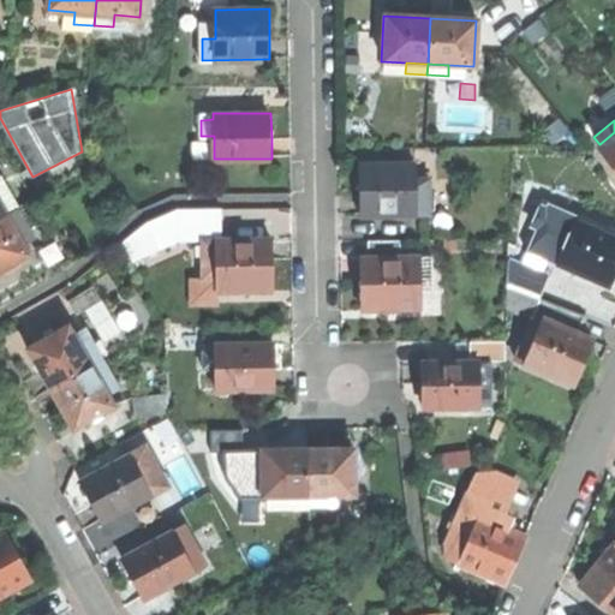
[(597,147),(614,171),(614,132),(599,144),(597,147)]
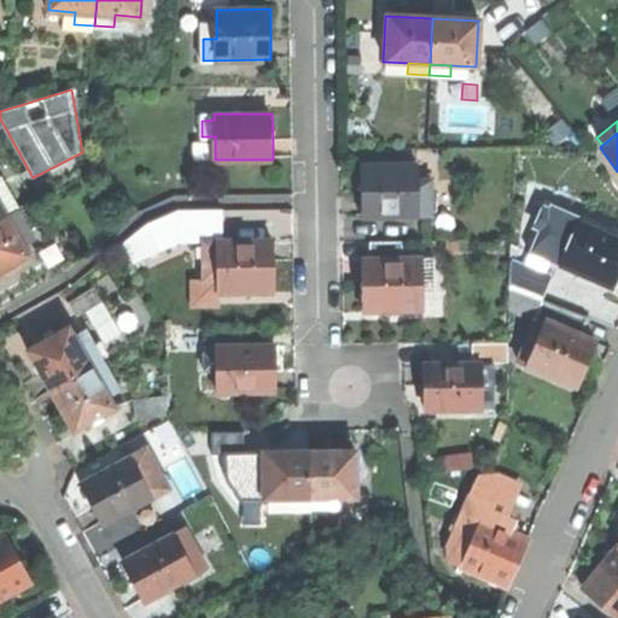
[(361,194),(361,216),(430,216),(430,180),(415,181),(415,165),(361,165),(361,194)]
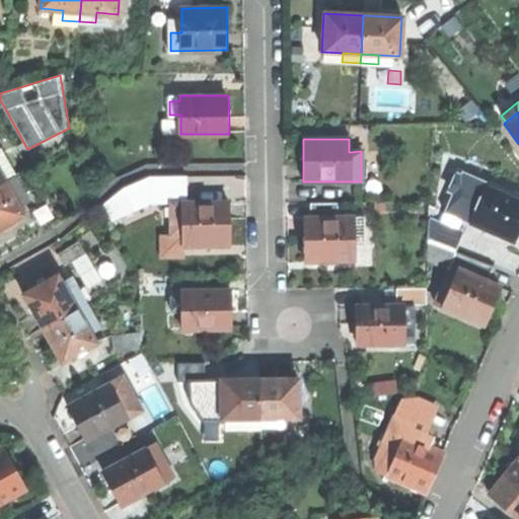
[(3,152),(5,156),(15,175),(28,167),(16,145),(3,152)]
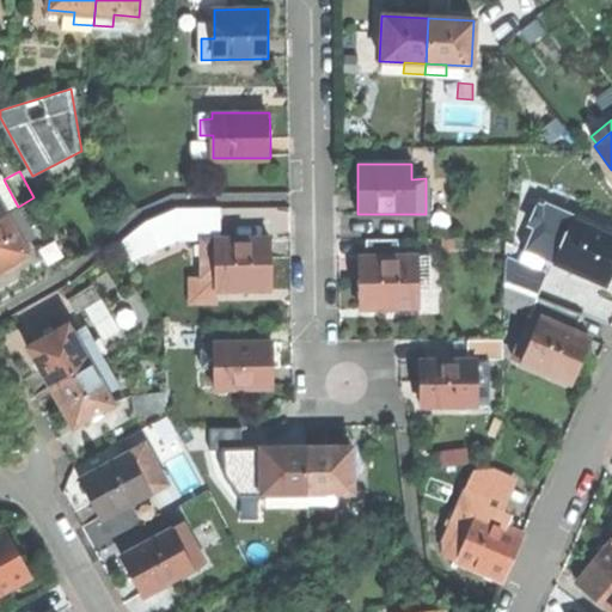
[(0,216),(18,207),(6,184),(0,188),(0,216)]
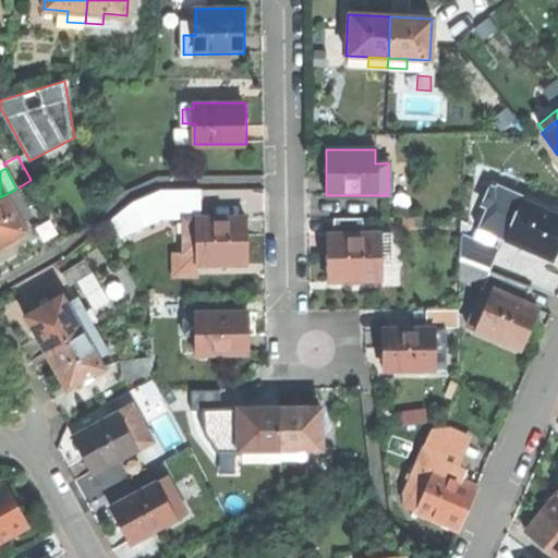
[(31,180),(16,189),(27,206),(41,198),(31,180)]
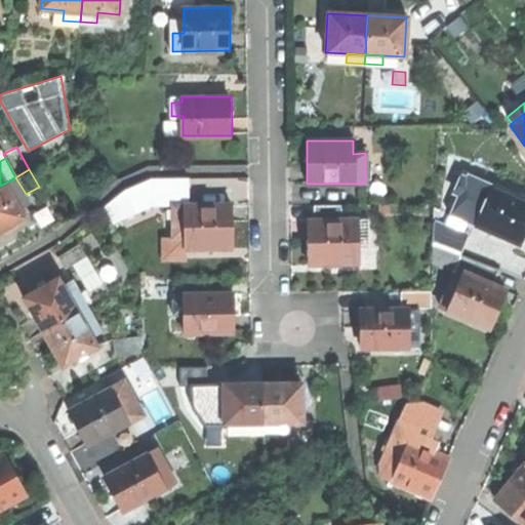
[(503,236),(520,243),(524,230),(524,199),(466,173),(448,212),(450,213),(462,218),(491,231),(490,233),(502,238),(503,236)]
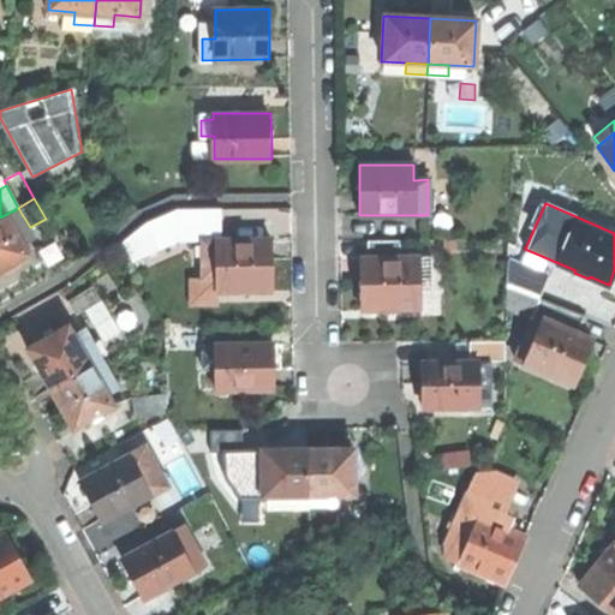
[(0,268),(28,252),(18,234),(30,227),(18,208),(0,218),(0,268)]
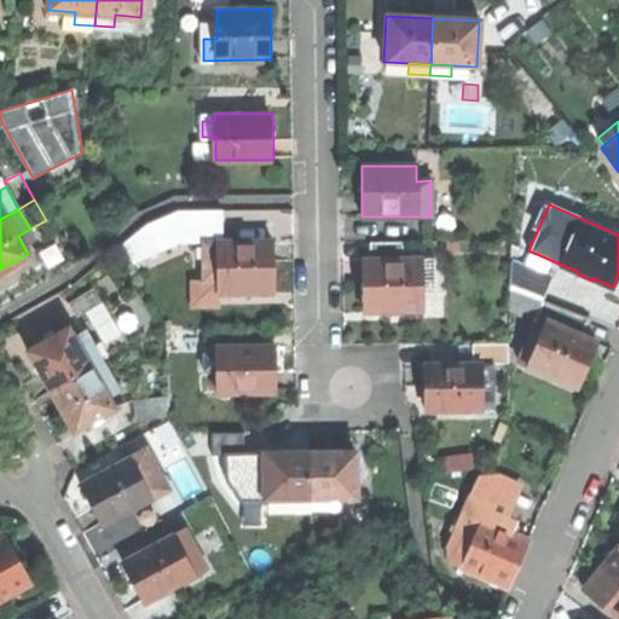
[(180,209),(162,217),(169,236),(156,241),(161,253),(180,243),(180,209)]
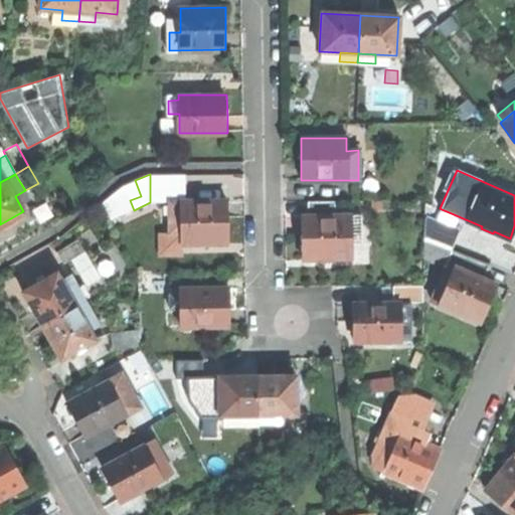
[(150,202),(172,201),(172,199),(186,199),(186,174),(150,174),(150,202)]
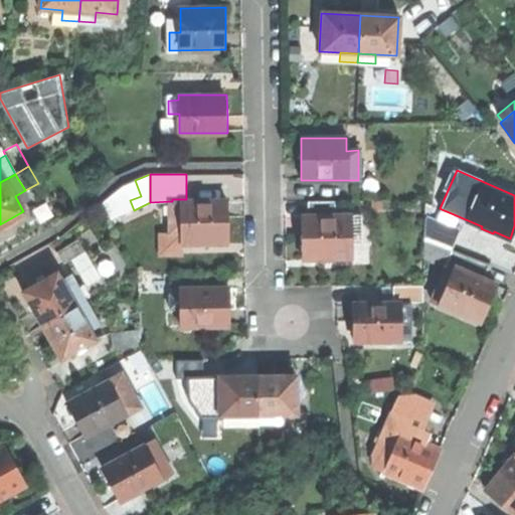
[(124,185),(130,200),(141,196),(135,180),(124,185)]
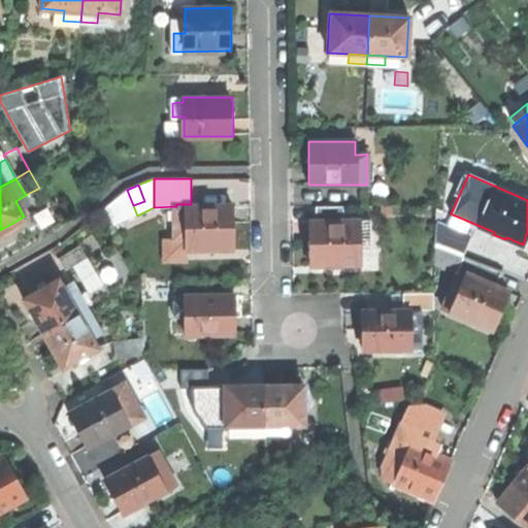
[(188,249),(234,249),(234,228),(233,204),(191,204),(176,204),(176,206),(176,222),(188,222),(188,236),(188,249)]
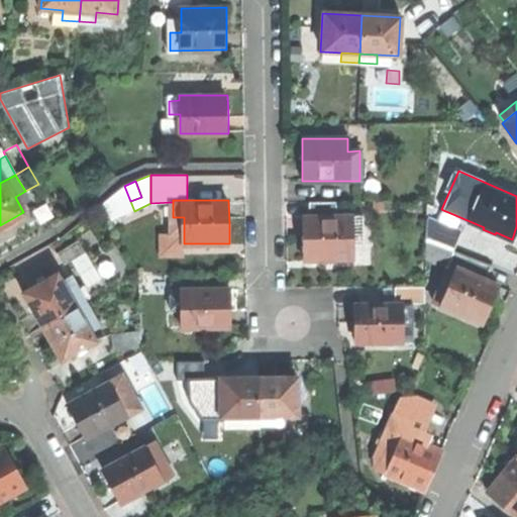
[(308,202),(308,217),(335,217),(335,201),(308,202)]
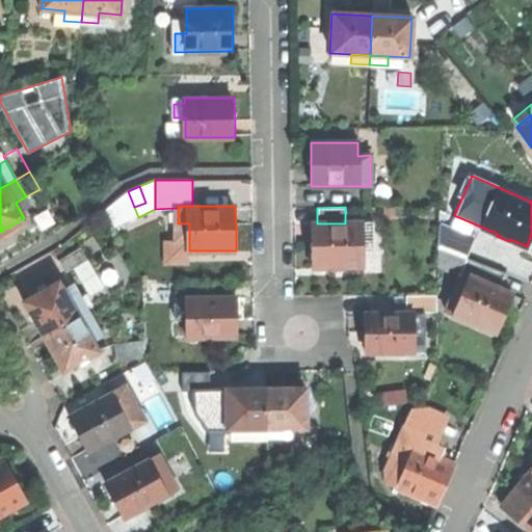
[(463,234),(469,221),(456,216),(451,229),(463,234)]
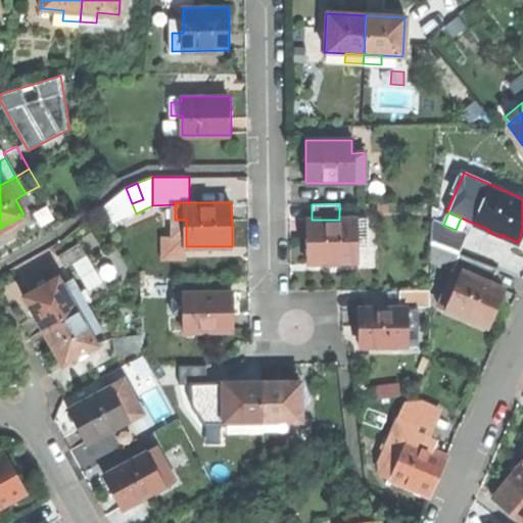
[(312,220),(305,220),(306,242),(306,263),(355,262),(355,236),(366,236),(366,219),(339,220),(312,220)]
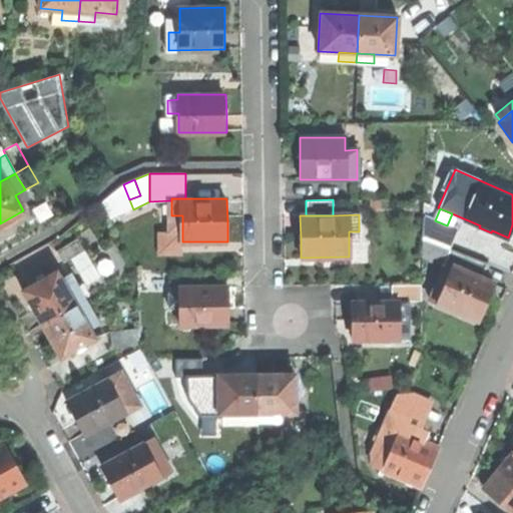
[(170,229),(182,229),(182,215),(171,215),(170,215),(170,229)]
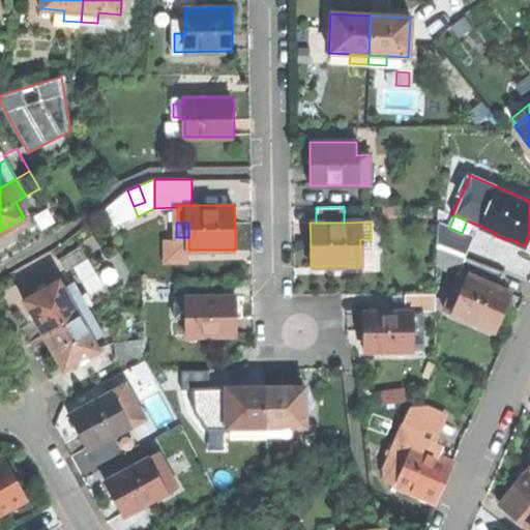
[(436,223),(435,246),(465,256),(472,237),(462,233),(449,228),(436,223)]
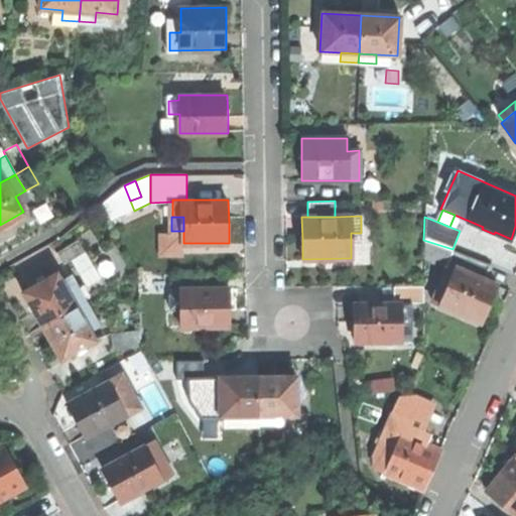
[(57,252),(65,264),(88,251),(81,239),(57,252)]
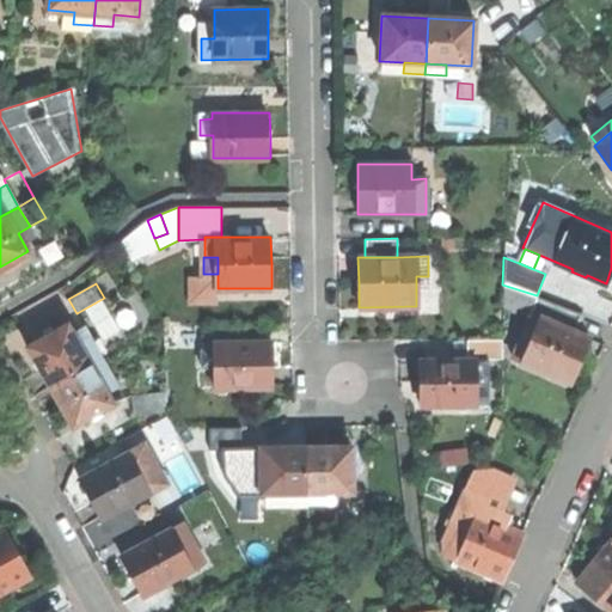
[(502,305),(527,316),(537,295),(502,285),(502,305)]
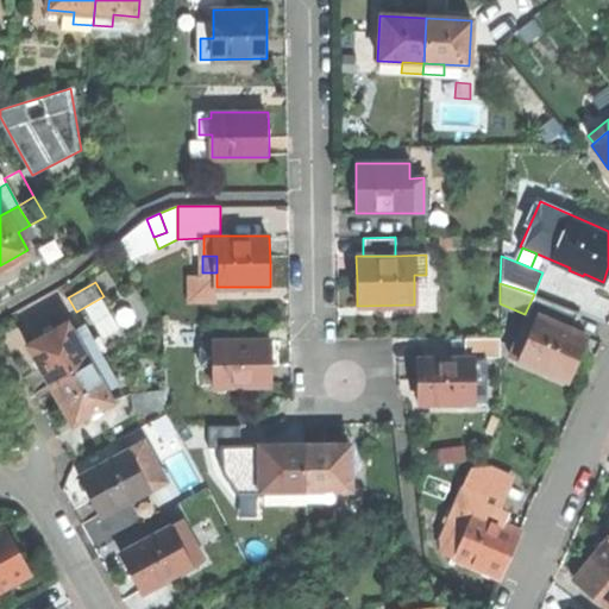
[(525,314),(534,319),(537,314),(570,330),(577,313),(534,294),(525,314)]
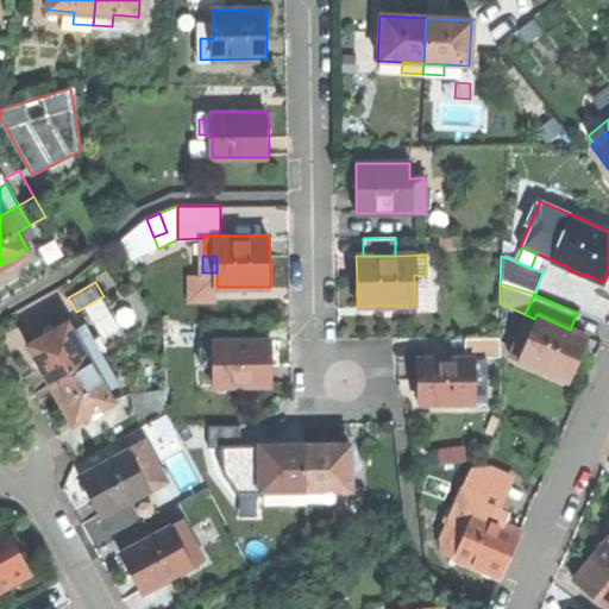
[(509,355),(567,380),(577,358),(586,337),(570,330),(537,314),(534,319),(523,343),(515,339),(509,355)]
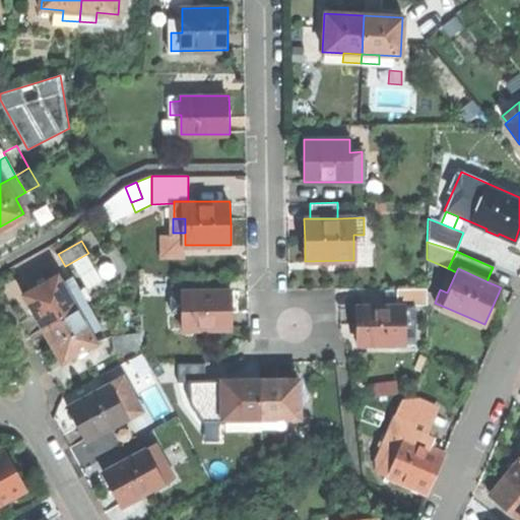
[(36,312),(44,327),(86,303),(79,289),(70,295),(59,274),(24,294),(36,312)]
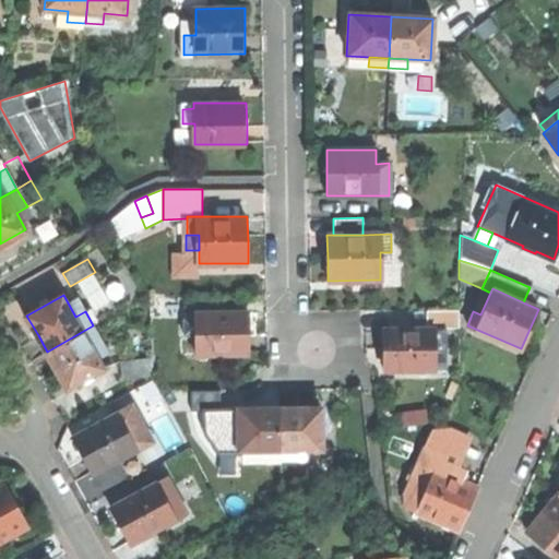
[(426,311),(427,329),(435,329),(458,329),(458,311),(426,311)]
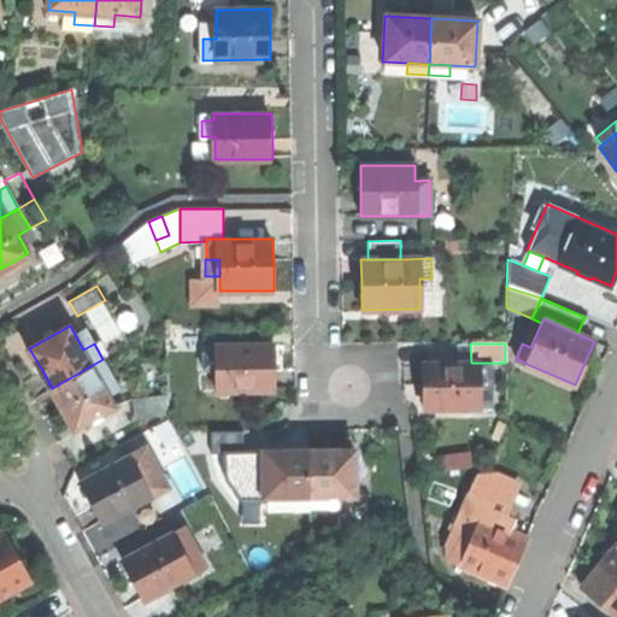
[(217,369),(217,391),(274,391),(274,370),(274,345),(217,345),(217,352),(204,352),(205,369),(217,369)]
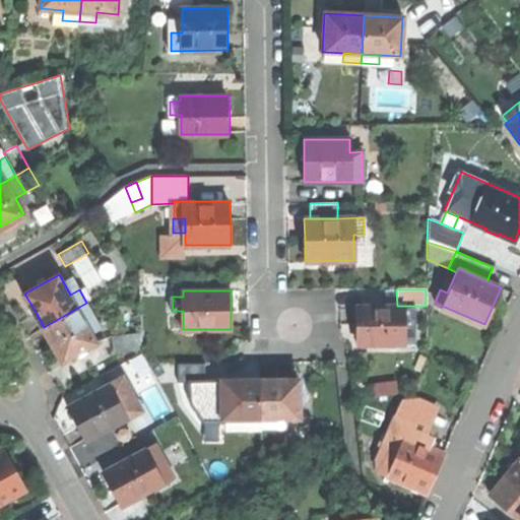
[(62,361),(96,342),(85,321),(94,316),(86,303),(44,327),(53,344),(62,361)]
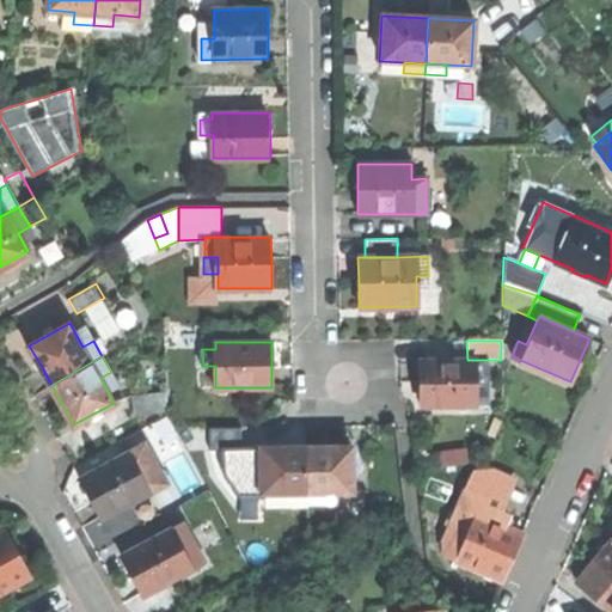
[(467,360),(418,361),(418,383),(420,404),(477,404),(476,398),(489,398),(489,381),(476,381),(476,360),(467,360)]
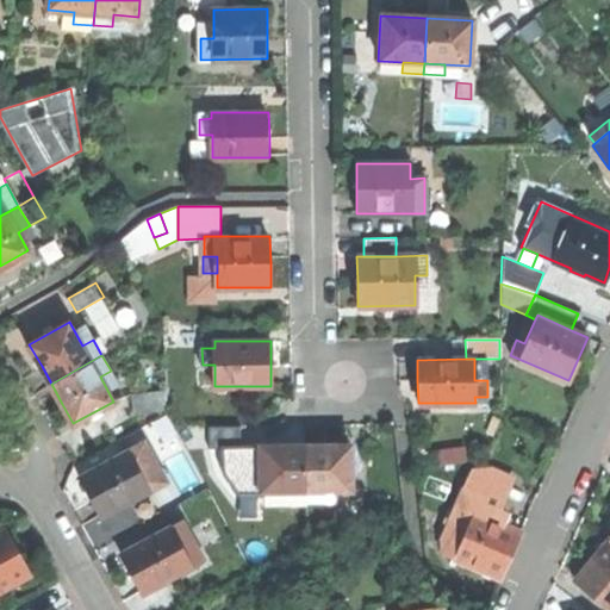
[(132,392),(134,412),(166,411),(165,391),(132,392)]
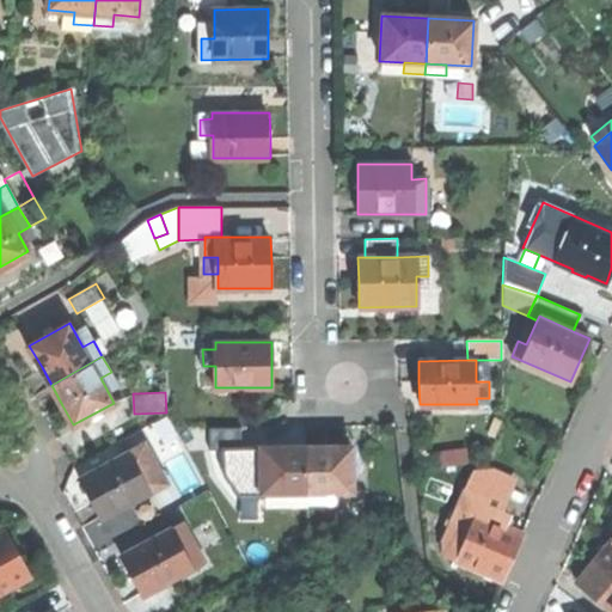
[(328,446),(307,447),(307,505),(328,505),(326,491),(353,491),(352,446),(328,446)]
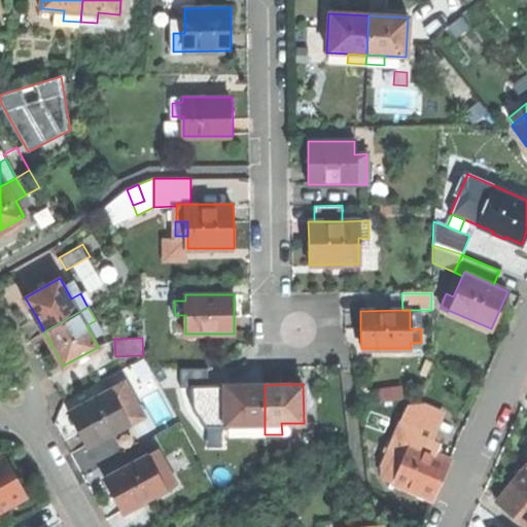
[(248,434),(265,434),(265,385),(246,385),(224,385),(225,424),(247,424),(248,434)]
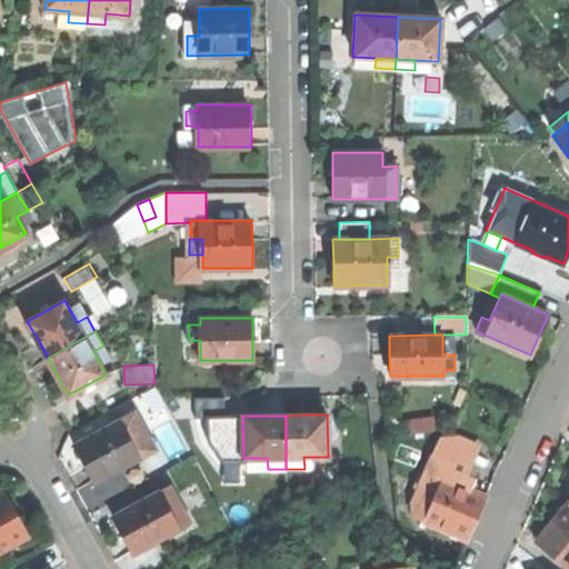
[(86,465),(95,481),(140,456),(130,438),(140,433),(135,422),(125,427),(121,419),(75,445),(86,465)]
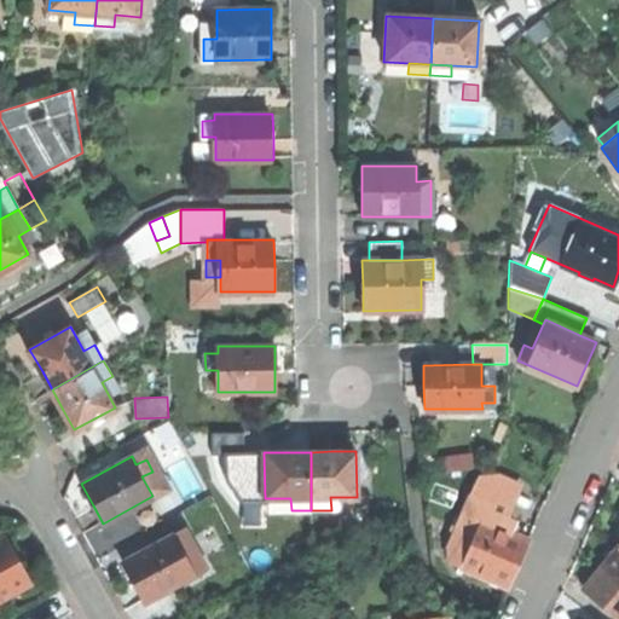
[(455,526),(473,534),(479,520),(484,521),(491,505),(469,496),(455,526)]
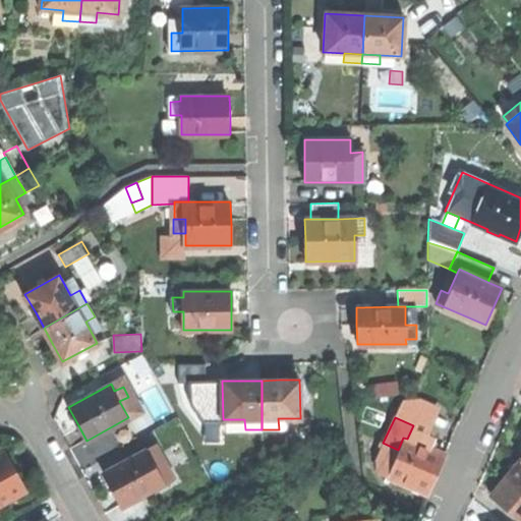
[(421,437),(418,444),(428,448),(431,441),(421,437)]
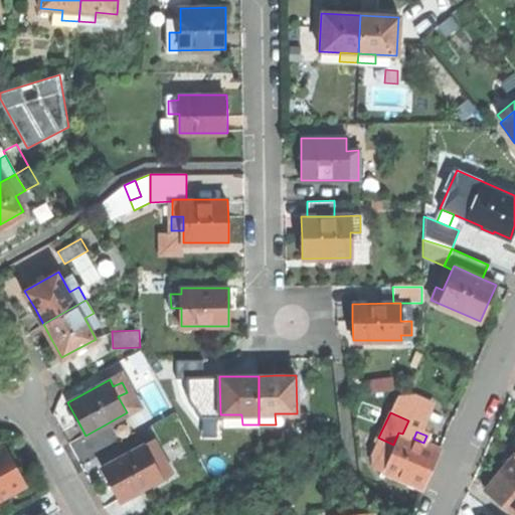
[(381,472),(418,489),(426,470),(437,449),(423,443),(413,439),(402,434),(398,433),(393,445),(381,472)]
